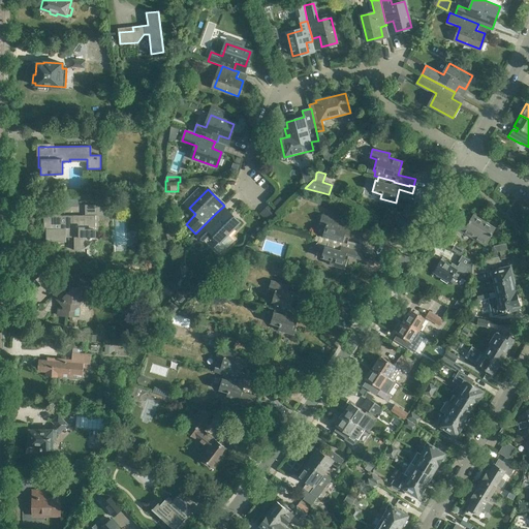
[(260,211),(269,219),(277,211),(269,203),(260,211)]
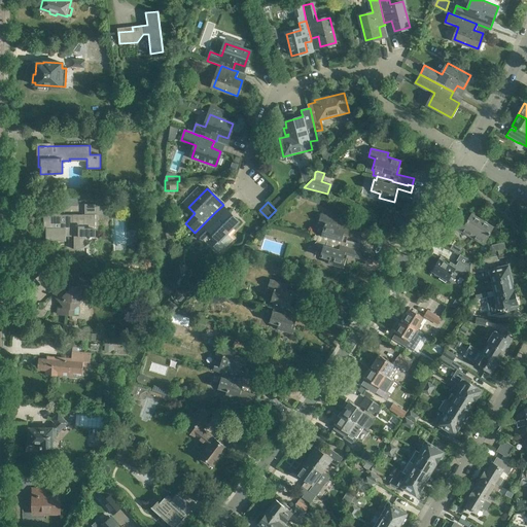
[(95,237),(95,214),(104,214),(104,204),(84,204),(84,214),(43,214),(43,229),(45,229),(45,241),(65,241),(65,237),(74,237),(74,249),(80,248),(84,246),(89,243),(93,238),(92,238),(92,237),(95,237)]
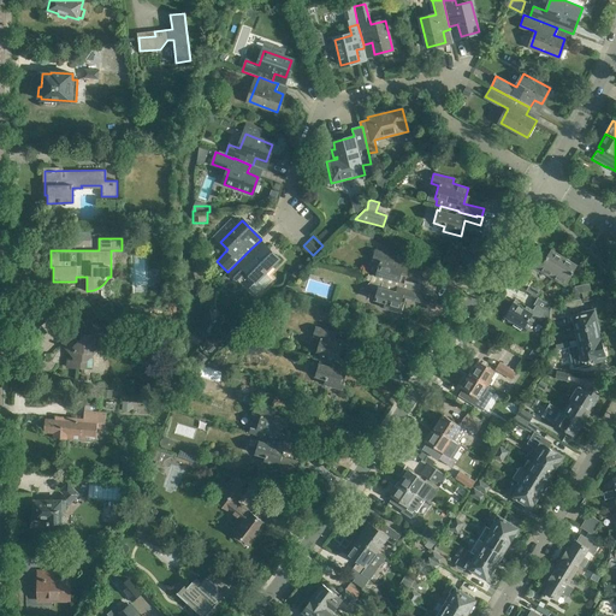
[(240,260),(227,272),(226,272),(236,282),(246,271),(255,282),(279,258),(261,240),(252,248),(240,260)]
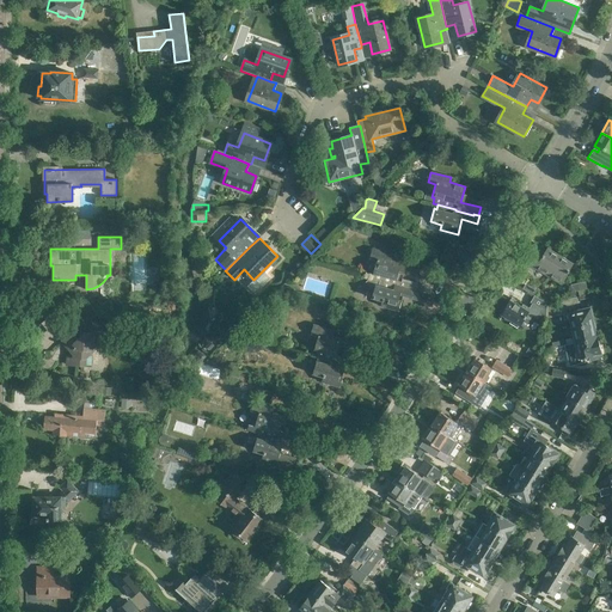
[(536,269),(548,276),(560,256),(546,248),(544,252),(538,249),(527,267),(534,270),(536,269)]
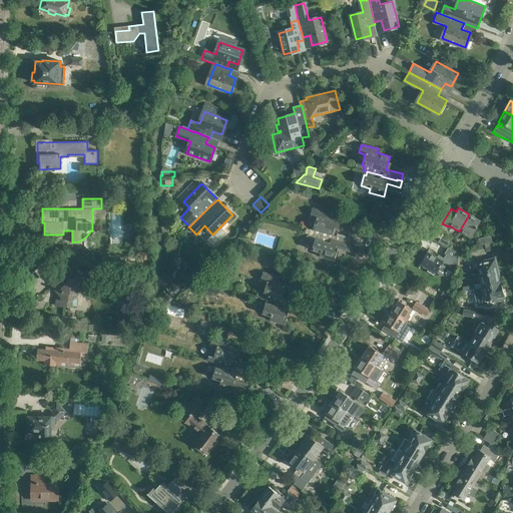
[(316,218),(312,233),(332,239),(332,240),(348,244),(350,237),(337,233),(341,221),(328,217),(329,212),(312,208),(309,217),(316,218)]
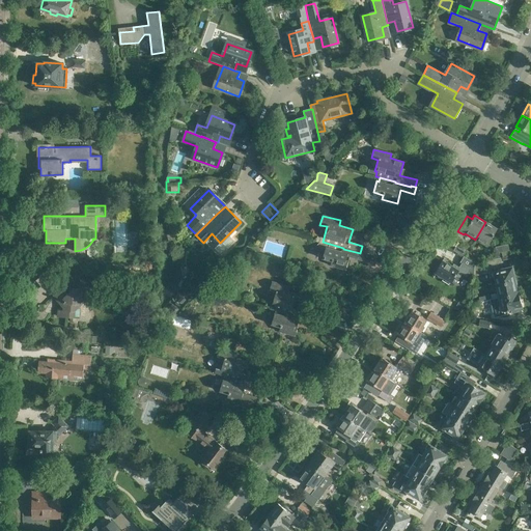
[(485,222),(475,240),(486,247),(497,229),(485,222)]
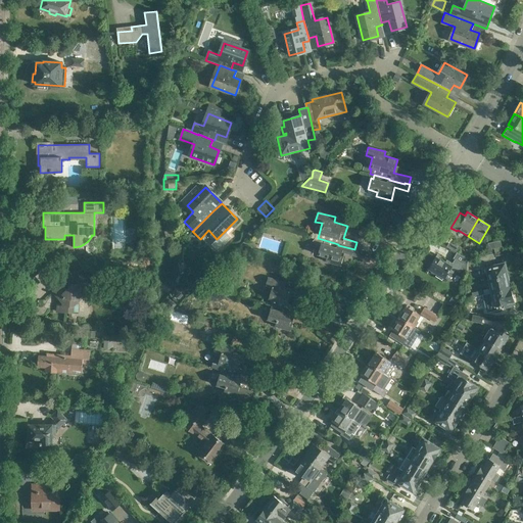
[(338,244),(318,238),(316,238),(313,241),(320,247),(318,254),(326,257),(325,262),(340,266),(344,252),(358,256),(359,250),(354,249),(338,245),(338,244)]
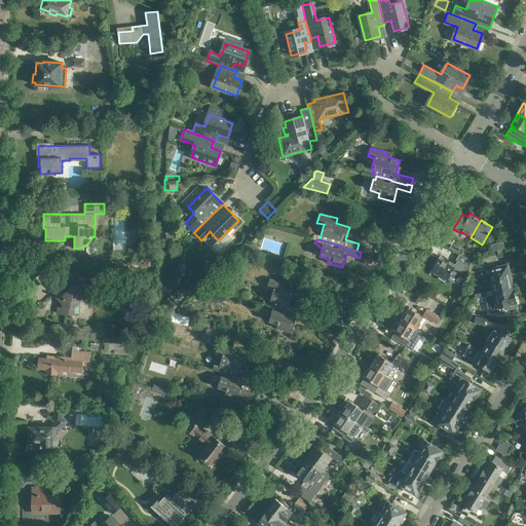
[(460,255),(460,254),(463,249),(452,242),(449,248),(460,255)]
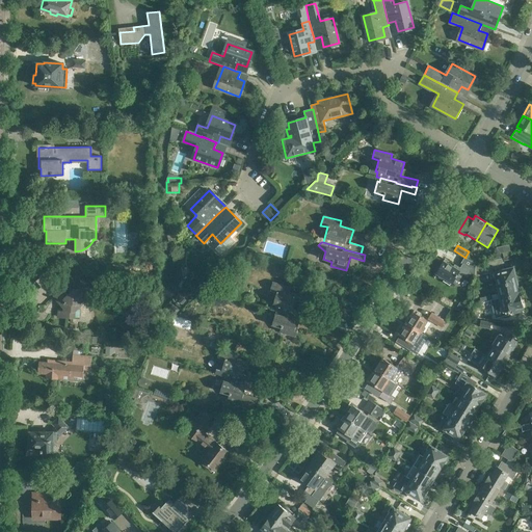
[(509,251),(508,245),(496,248),(497,255),(509,251)]
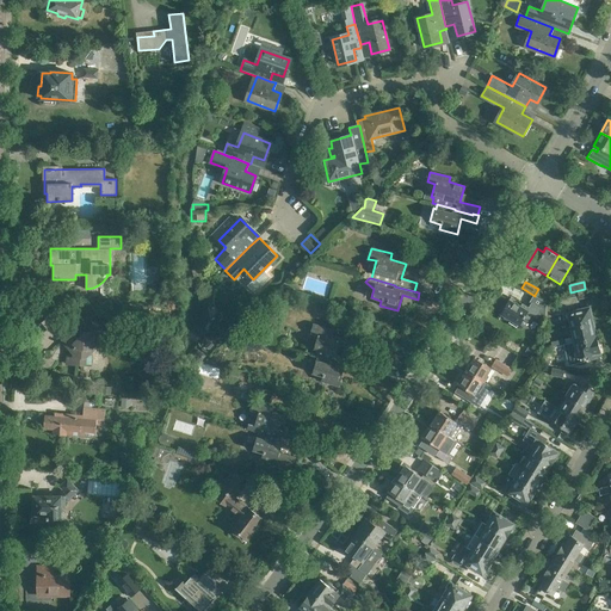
[(535,295),(535,296),(531,302),(532,303),(528,312),(510,300),(501,314),(510,320),(508,321),(517,327),(518,325),(520,326),(523,320),(524,321),(526,318),(528,318),(529,319),(535,312),(545,318),(547,303),(545,302),(535,295)]
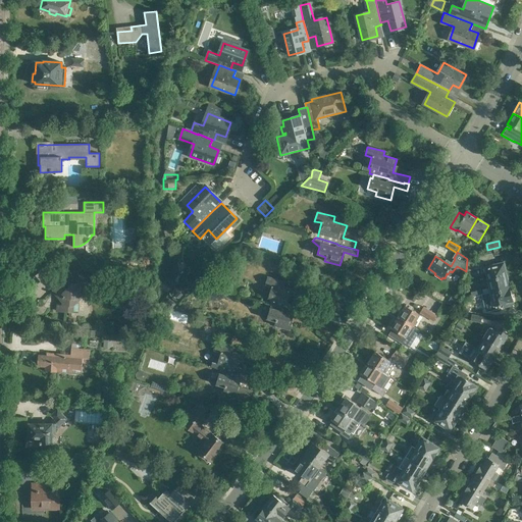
[(467,259),(466,271),(467,271),(481,268),(482,273),(484,272),(486,279),(507,275),(504,263),(496,265),(492,253),(467,258),(467,259)]
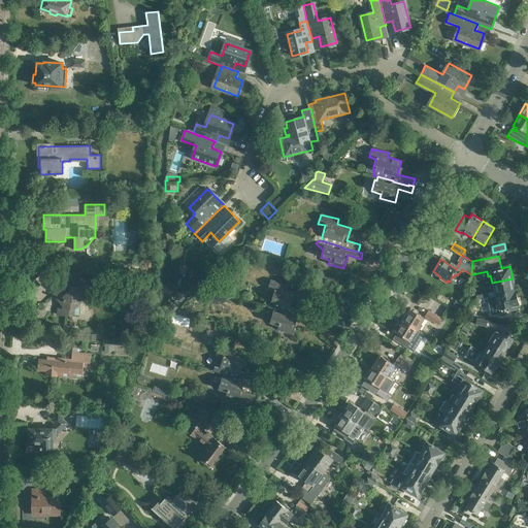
[(73,316),(79,316),(80,307),(77,305),(85,298),(89,298),(90,277),(70,276),(69,293),(66,293),(66,292),(62,287),(60,287),(52,294),(64,307),(63,308),(57,308),(57,315),(73,316)]
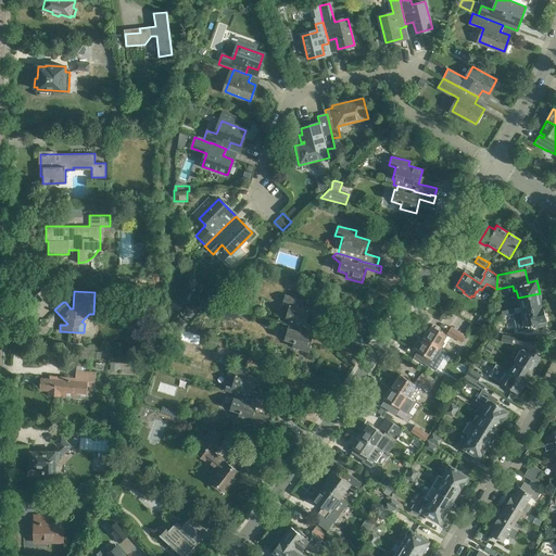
[(540,293),(518,298),(520,306),(502,311),(503,315),(521,312),(542,306),(540,293)]
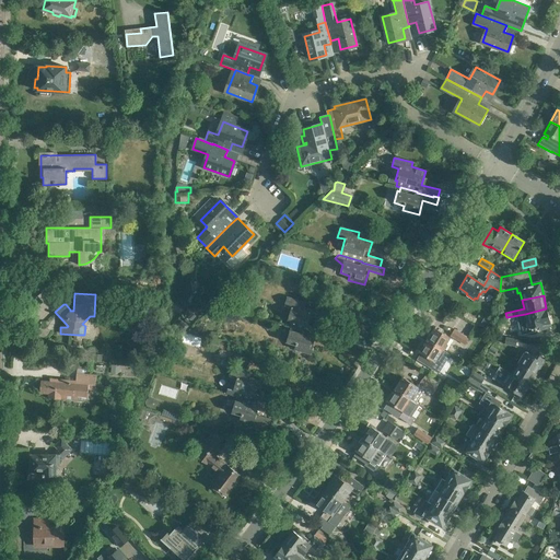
[(288,325),(292,326),(308,330),(308,331),(325,336),(325,335),(327,328),(313,324),(317,311),(304,306),(305,302),(286,296),(283,306),(290,308),(287,319),(289,321),(288,325)]
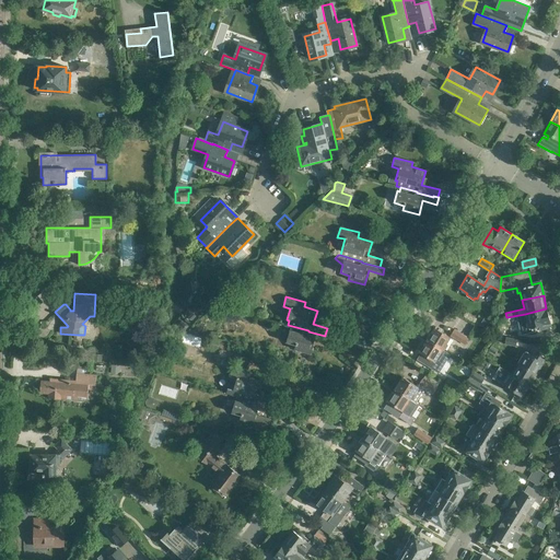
[(547,308),(546,308),(525,314),(526,322),(524,322),(525,328),(531,327),(531,328),(539,326),(539,329),(545,328),(544,324),(550,323),(547,308)]
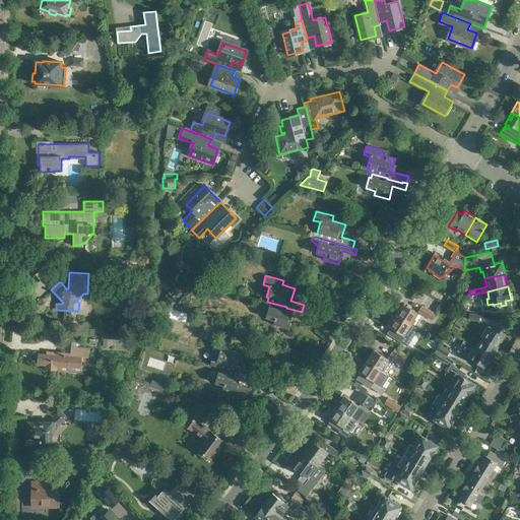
[(286,307),(271,303),(270,308),(268,307),(265,318),(274,320),(273,324),(288,329),(291,316),(305,320),(307,313),(302,311),(302,312),(286,308),(286,307)]
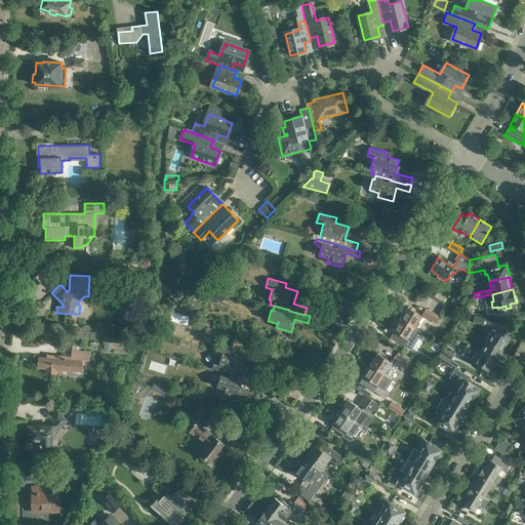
[(400,318),(414,327),(421,317),(407,307),(400,318)]
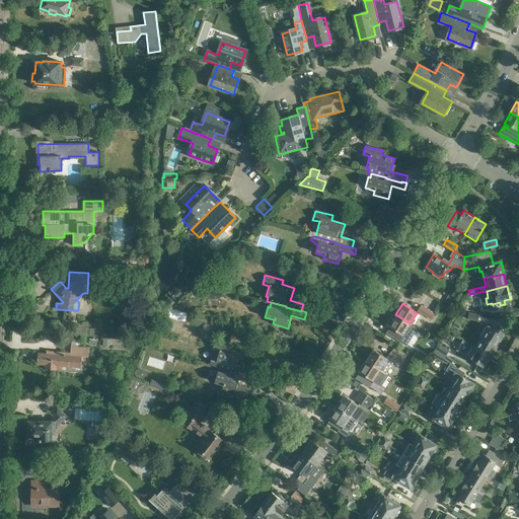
[(467,310),(479,312),(482,306),(468,303),(468,304),(463,303),(462,308),(467,309),(467,310)]
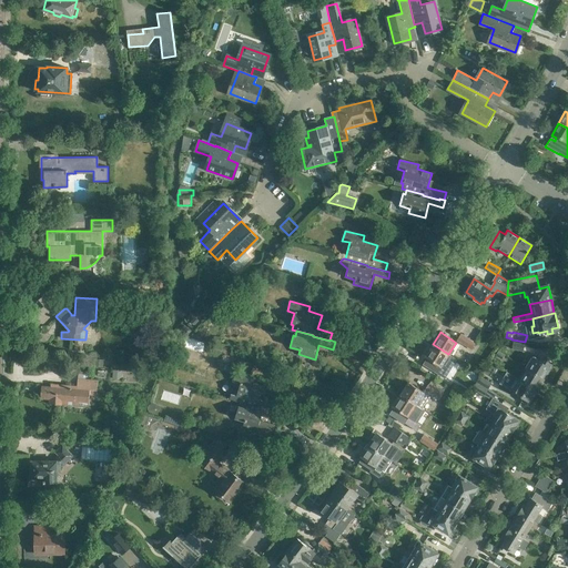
[(457,340),(472,348),(476,343),(462,334),(457,340)]
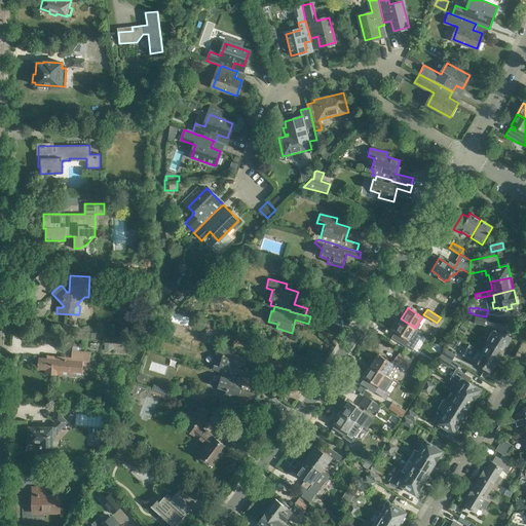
[(474,323),(484,326),(486,318),(476,316),(474,323)]
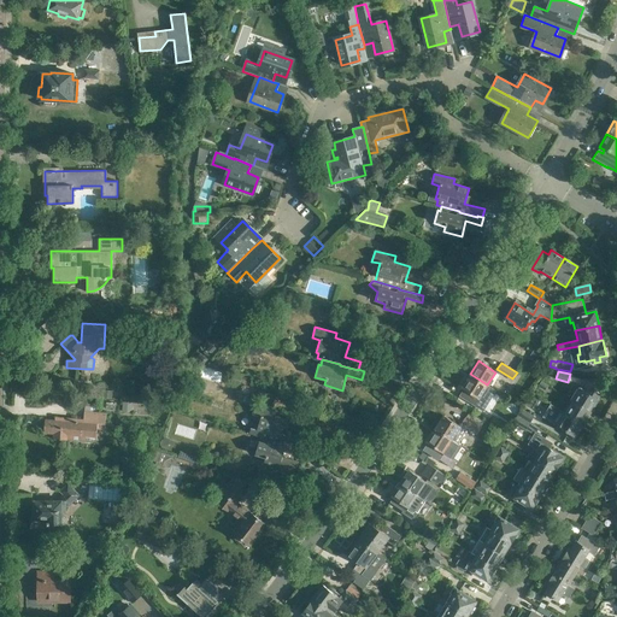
[(487,385),(470,374),(462,387),(479,398),(487,385)]
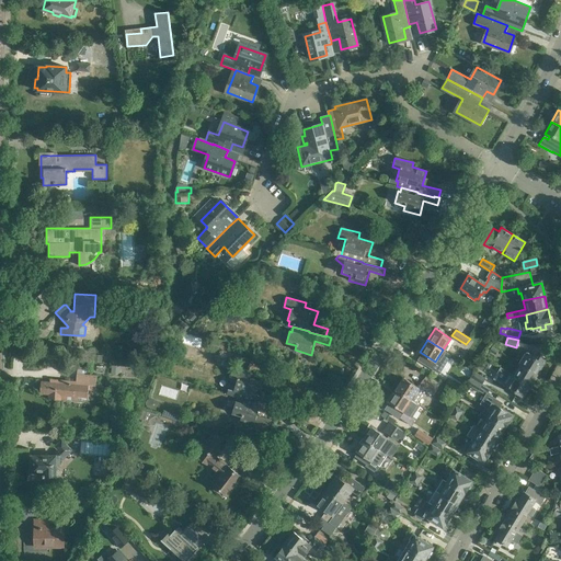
[(519,363),(537,374),(545,363),(544,362),(545,359),(535,353),(533,355),(526,352),(519,363)]
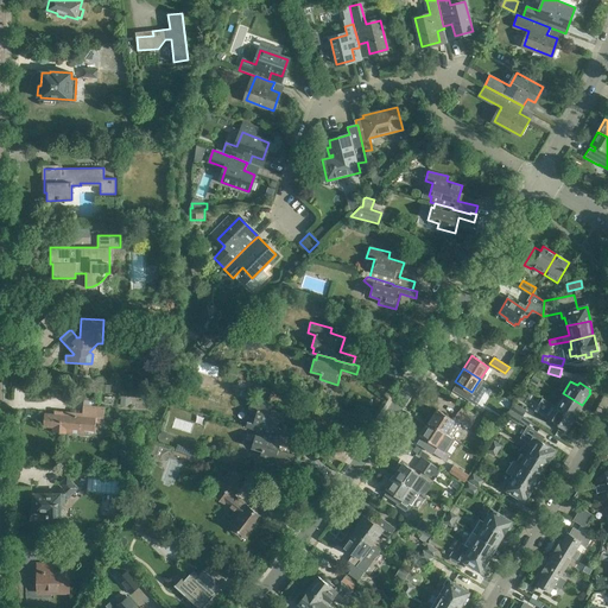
[(556,405),(575,417),(577,418),(582,410),(580,409),(582,405),(563,393),(556,405)]
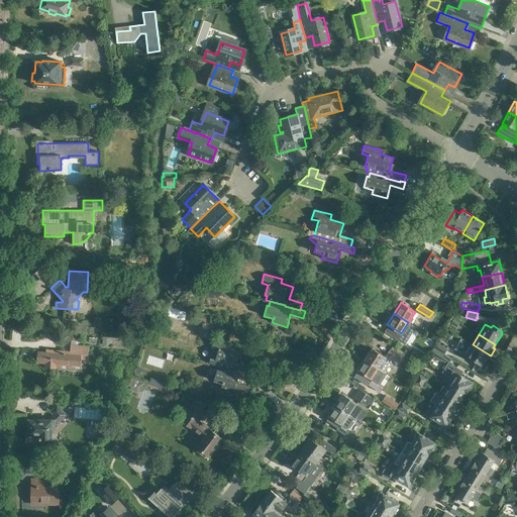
[(102,344),(111,345),(111,337),(103,336),(102,344)]
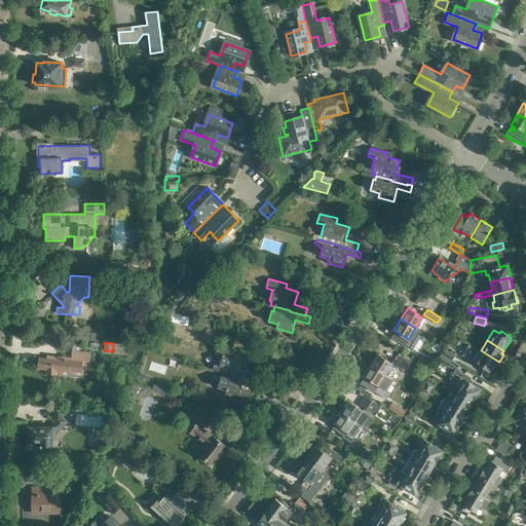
[(58,374),(82,377),(83,366),(89,366),(90,352),(79,351),(80,344),(73,343),(72,359),(58,357),(58,360),(39,358),(38,369),(46,369),(45,374),(58,375),(58,374)]
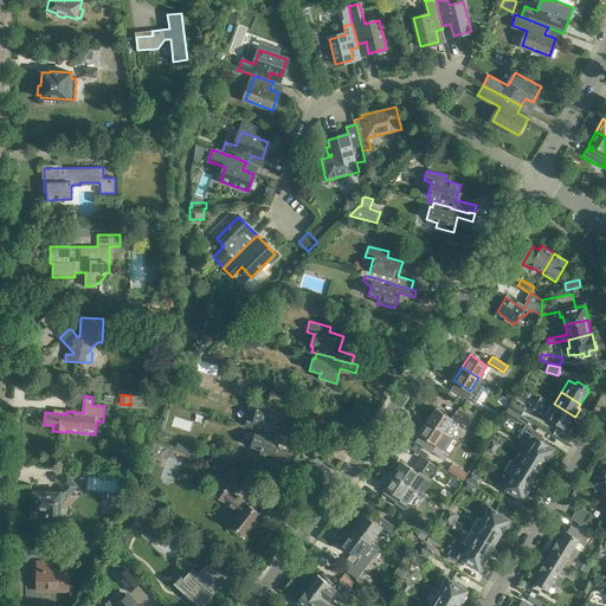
[(253,429),(258,431),(275,436),(292,442),(294,440),(296,432),(281,429),(285,413),(270,410),(271,404),(251,398),(249,407),(250,408),(245,426),(253,429)]
